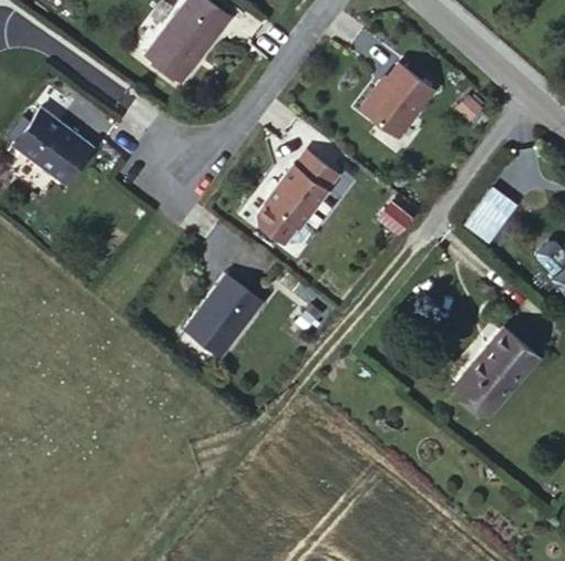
[(209,2),(160,69),(191,92),(240,24),(209,2)]
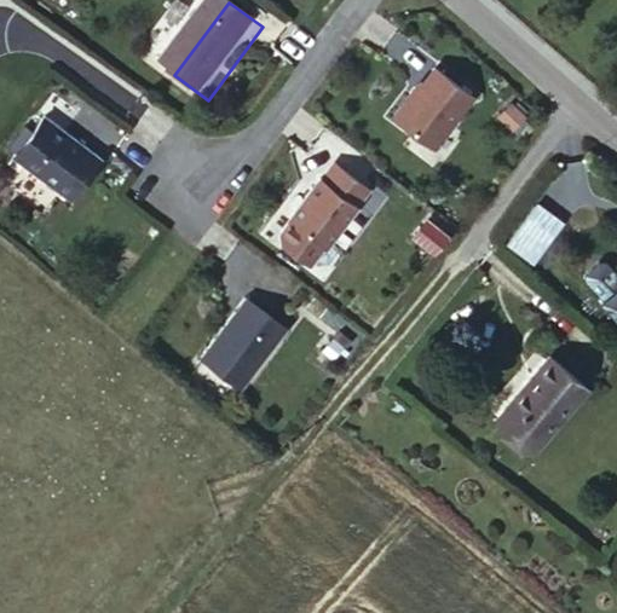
[(422,82),(413,96),(410,93),(393,115),(434,145),(472,94),(434,67),(422,82)]
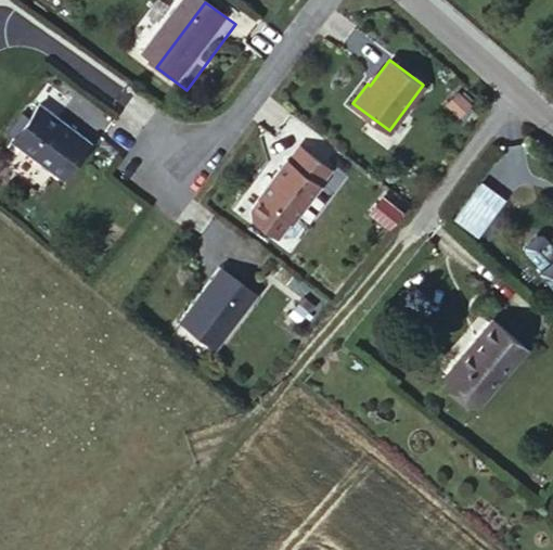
[(376,72),(368,84),(370,86),(378,74),(376,72)]
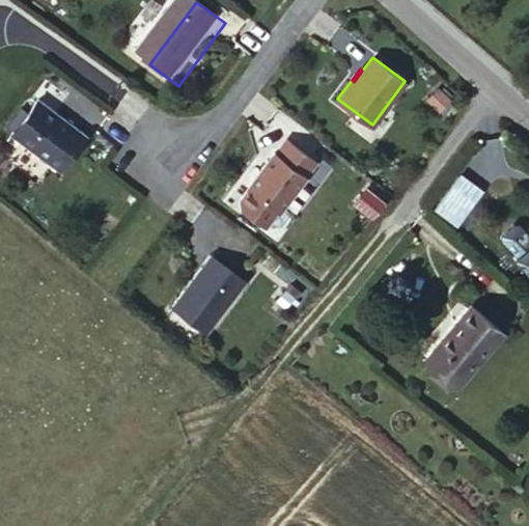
[(37,102),(11,137),(59,172),(85,138),(37,102)]
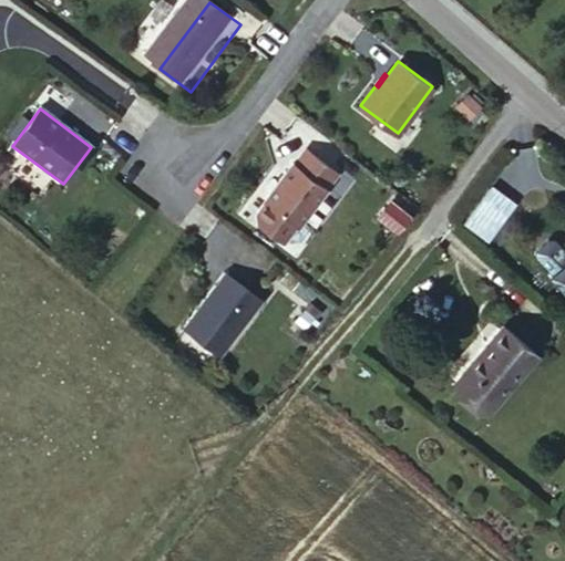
[(296,164),(295,163),(267,200),(299,225),(338,174),(307,149),(296,164)]
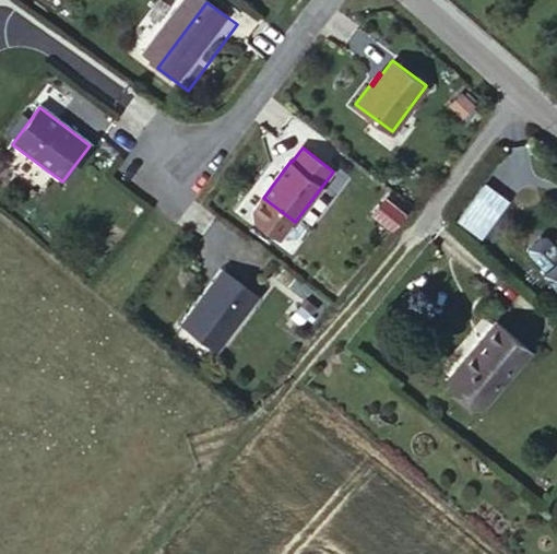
[(541,277),(556,261),(556,254),(544,243),(538,243),(526,254),(526,261),(541,277)]
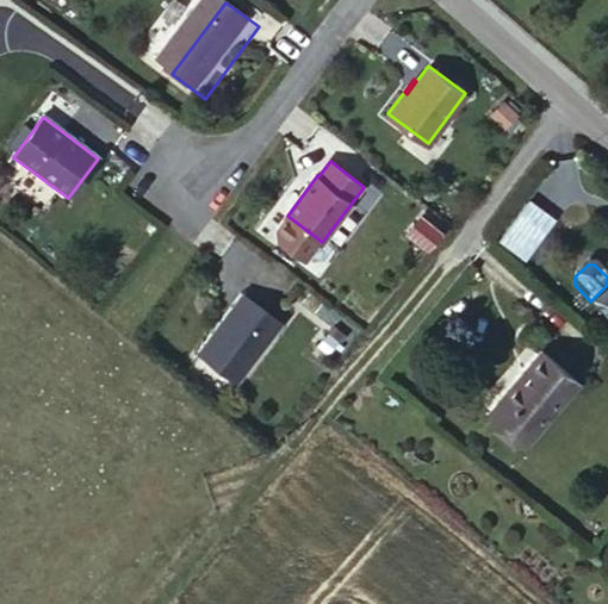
[(607,285),(590,302),(607,321),(607,285)]
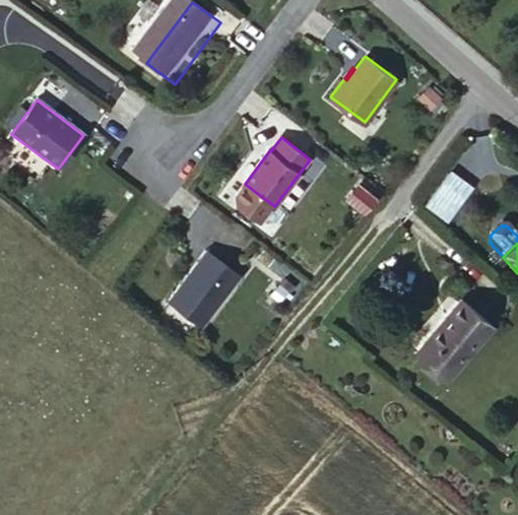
[(207,251),(171,300),(205,326),(242,277),(207,251)]
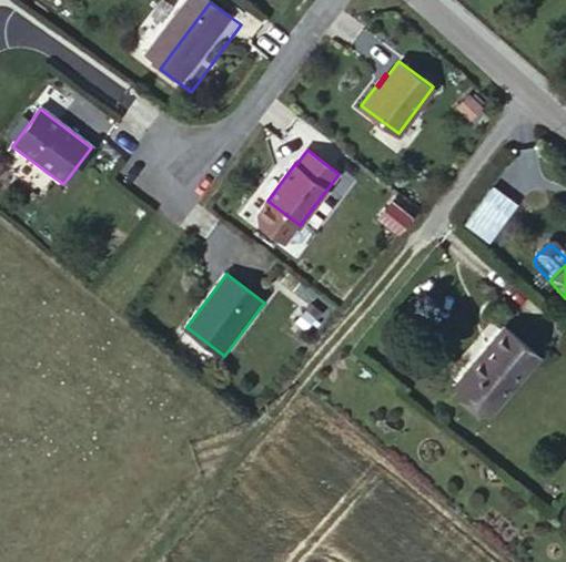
[(529,375),(497,341),(448,397),(478,425),(529,375)]
